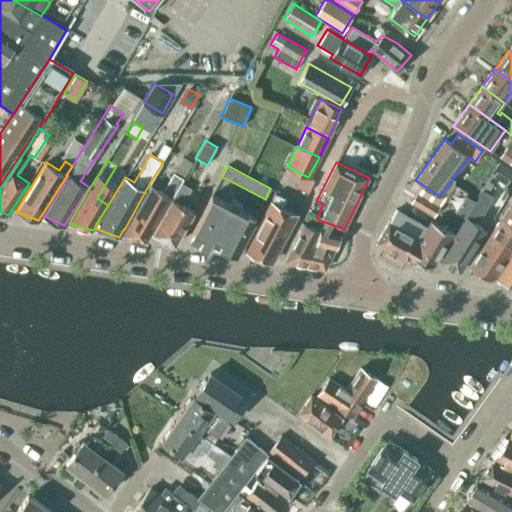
[(511,171),(500,165),(495,176),(509,183),(511,177),(511,171)]
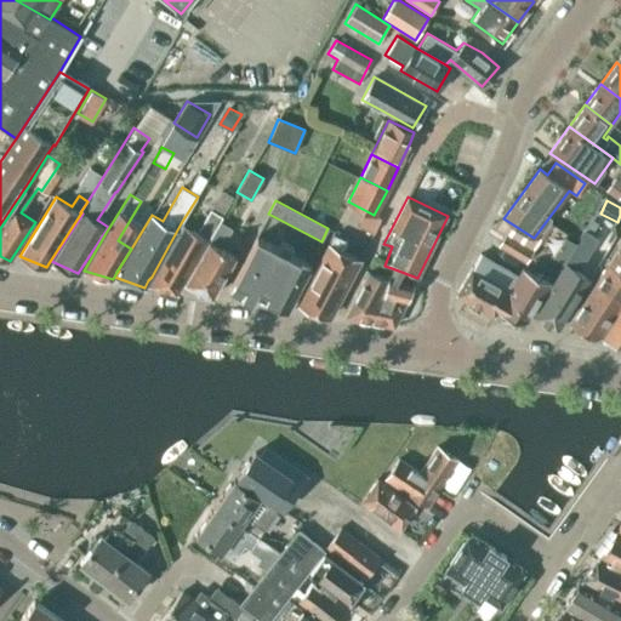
[(197,233),(181,223),(152,277),(147,283),(178,294),(184,281),(220,221),(222,216),(210,209),(197,233)]
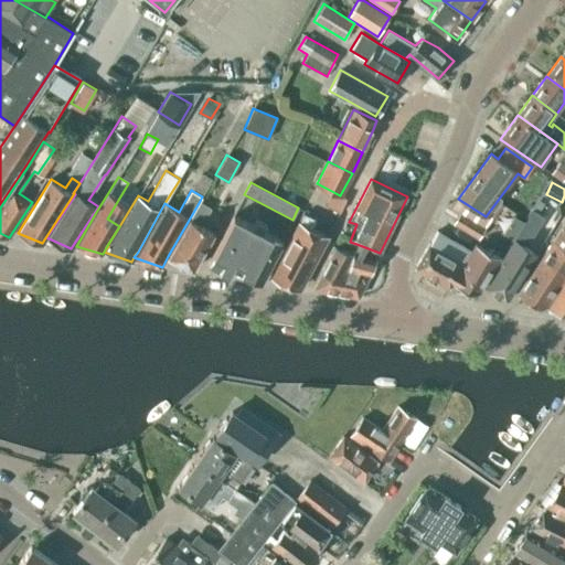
[(211,208),(200,201),(168,256),(193,269),(214,233),(201,225),(211,208)]
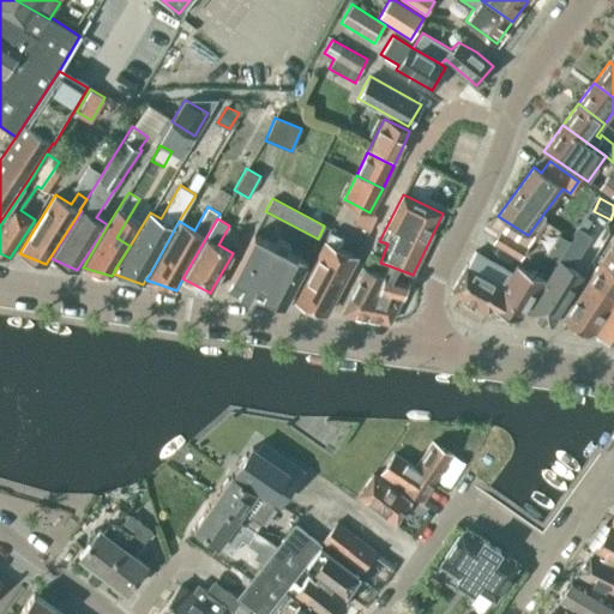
[(563,252),(569,232),(547,226),(542,247),(563,252)]
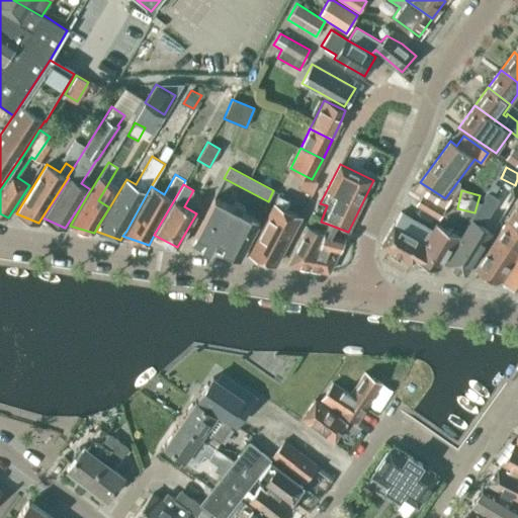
[(498,198),(489,192),(475,213),(485,220),(498,198)]
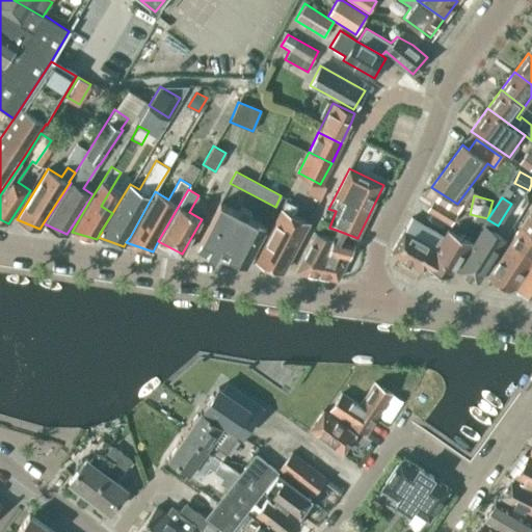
[(432,200),(426,210),(451,224),(456,215),(432,200)]
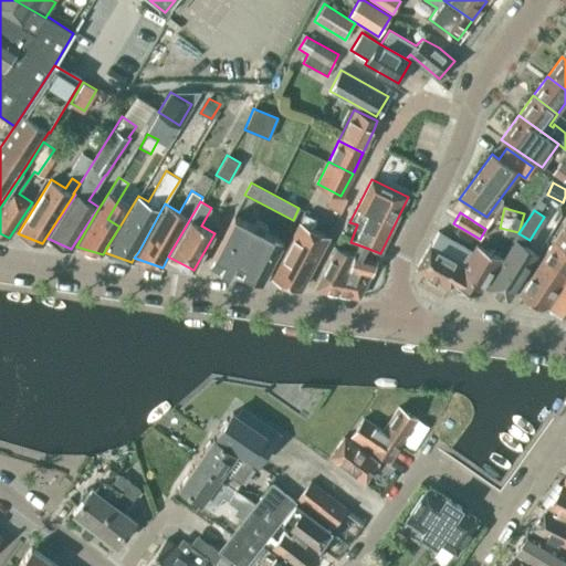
[(232,268),(261,282),(283,241),(233,215),(209,264),(229,274),(232,268)]
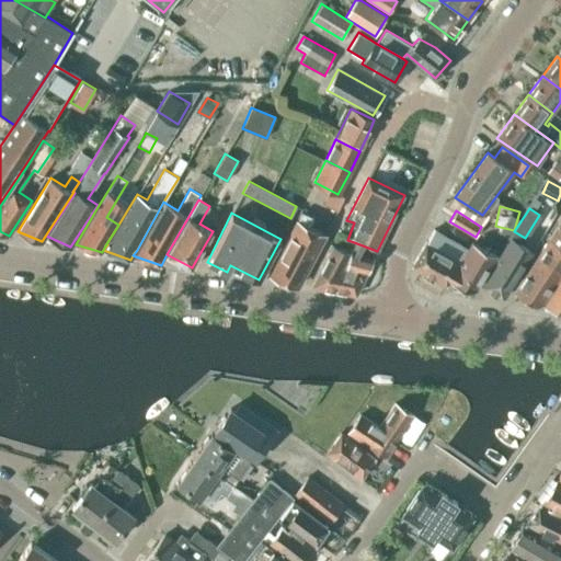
[(560,216),(547,239),(537,255),(560,267),(560,216)]
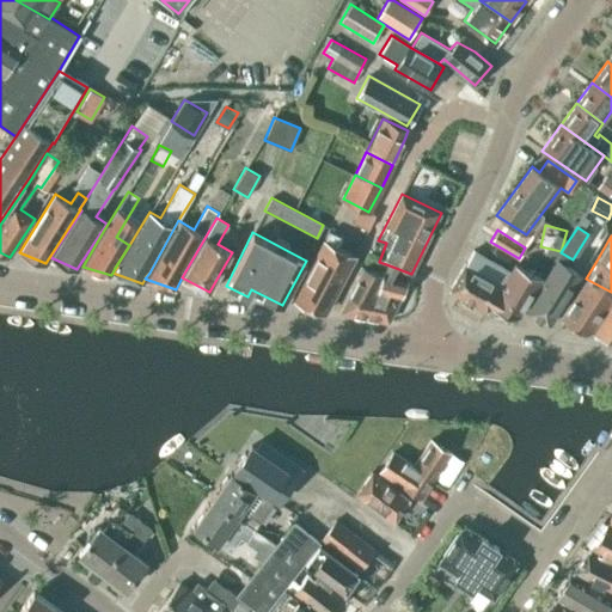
[(324,243),(294,299),(324,312),(354,256),(324,243)]
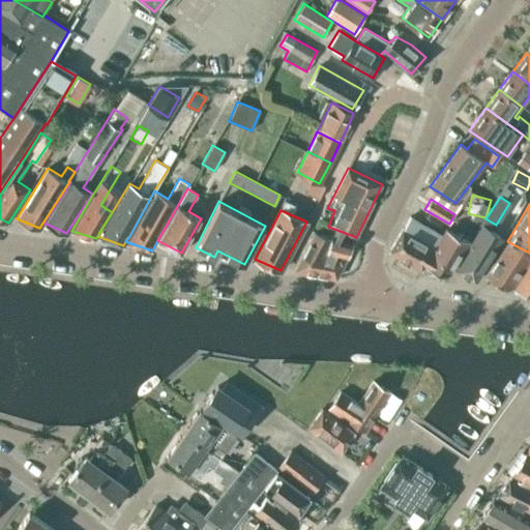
[(441,235),(409,216),(404,227),(403,227),(388,251),(420,269),(422,264),(448,275),(470,239),(445,228),(441,235)]
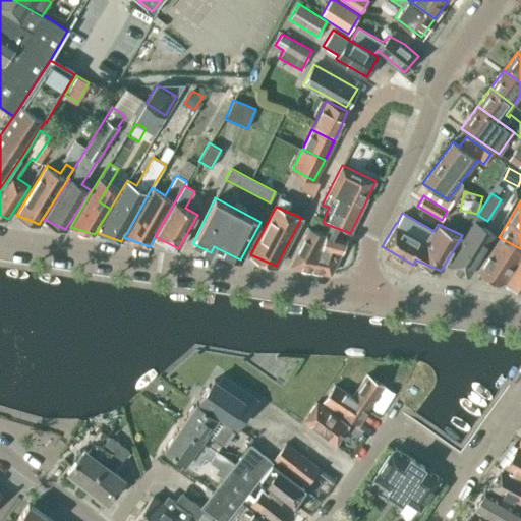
[(467,277),(494,234),(473,221),(446,265),(467,277)]
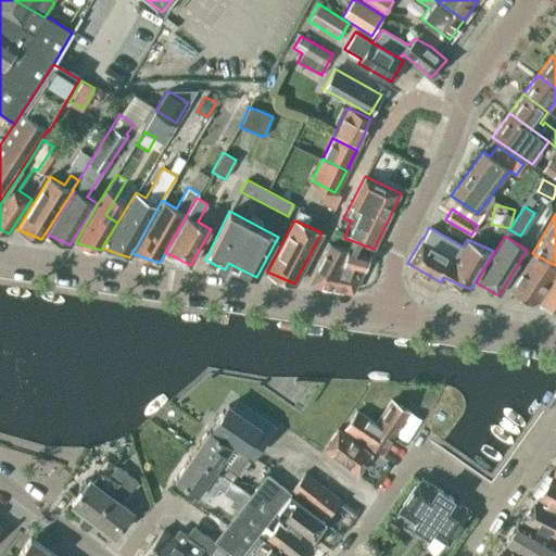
[(351,240),(348,250),(332,288),(352,291),(373,249),(374,249),(351,240)]
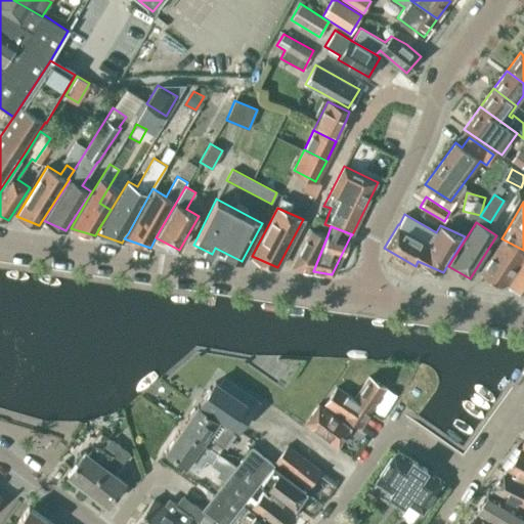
[(291,267),(313,271),(328,235),(310,229),(291,267)]
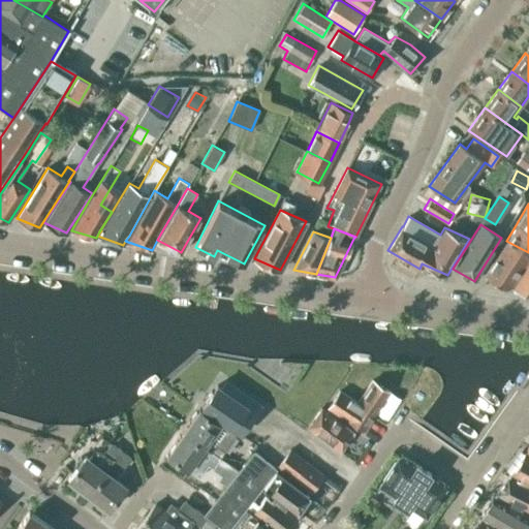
[(528,256),(528,252),(506,241),(496,256),(521,270),(528,256)]
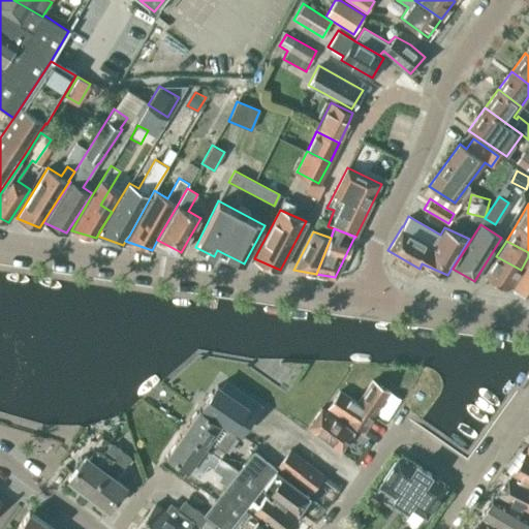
[(509,289),(521,270),(496,256),(484,276),(509,289)]
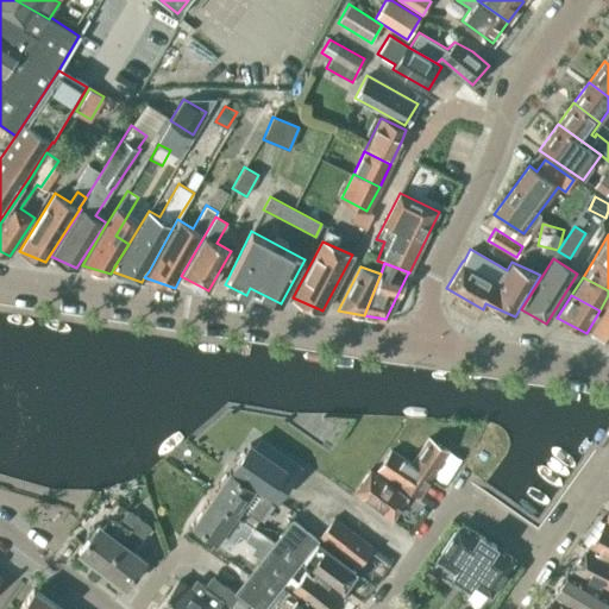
[(608,299),(589,331),(608,337),(608,299)]
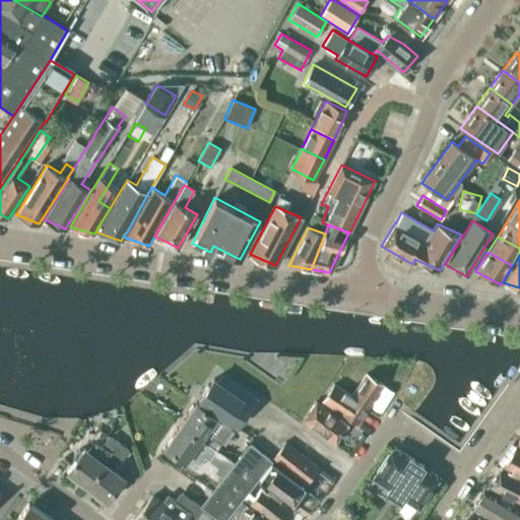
[(366,373),(351,395),(369,406),(384,384),(366,373)]
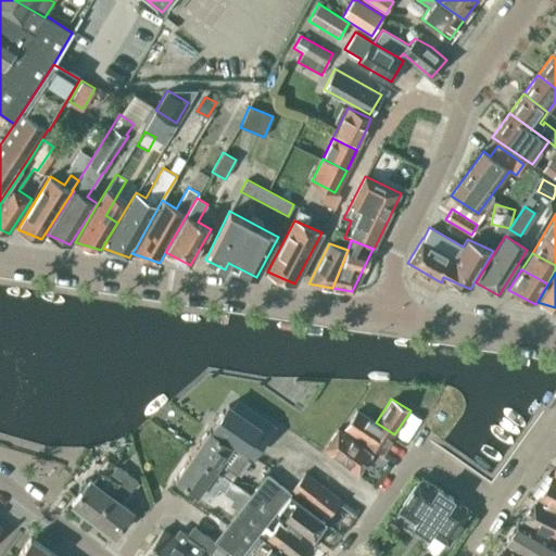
[(232,408),(228,405),(223,412),(222,411),(216,419),(217,420),(212,427),(253,456),(274,427),(237,401),(232,408)]
